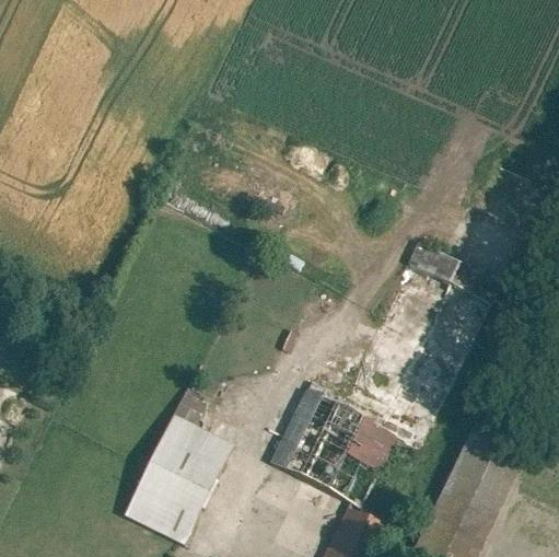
[(420,448),(501,287),(419,245),(365,352),(405,372),(377,426),(399,437),(420,448)]
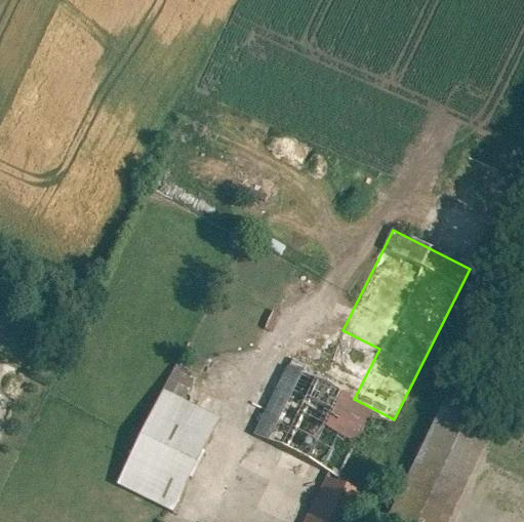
[(162,389),(180,398),(193,371),(174,362),(162,389)]
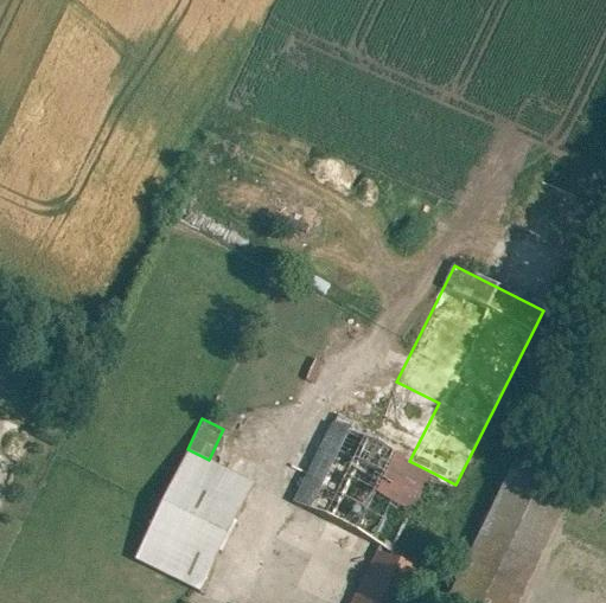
[(331,422),(293,498),(395,549),(433,473),(409,461),(331,422)]
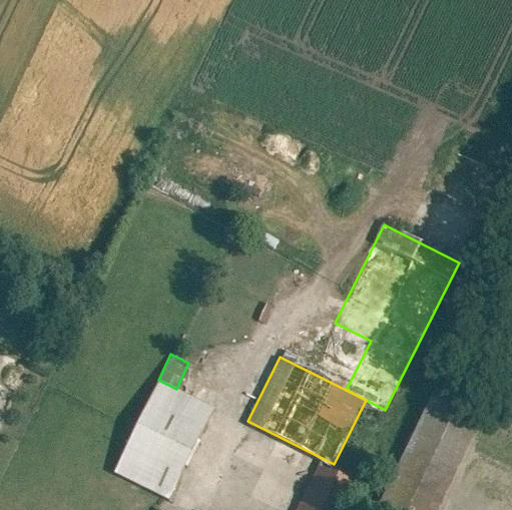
[(176,389),(158,380),(113,470),(167,497),(212,407),(176,389)]
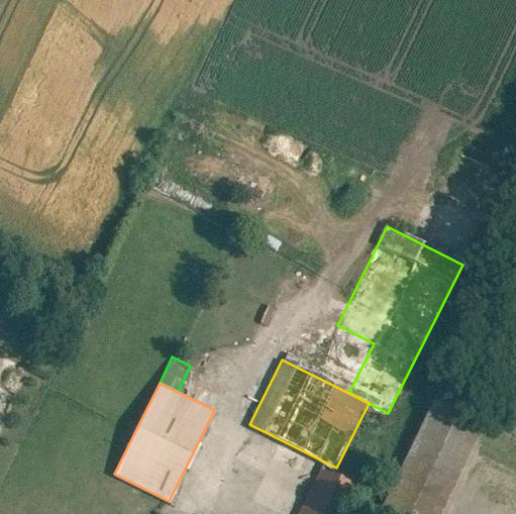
[(434,513),(473,427),(421,405),(373,513),(434,513)]
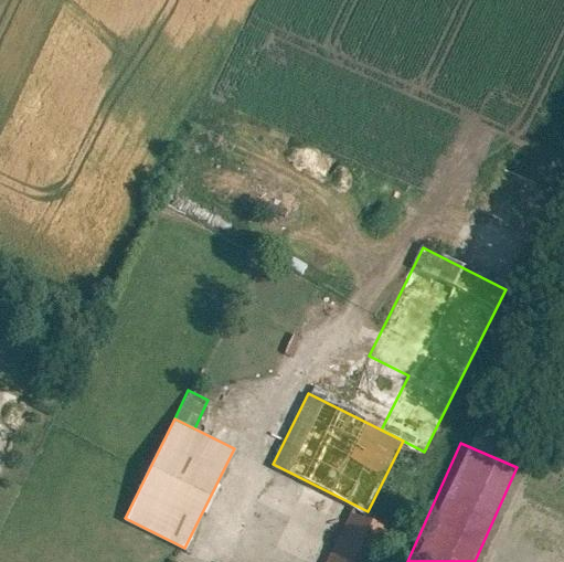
[(372,561),(387,530),(346,511),(322,561),(372,561)]
